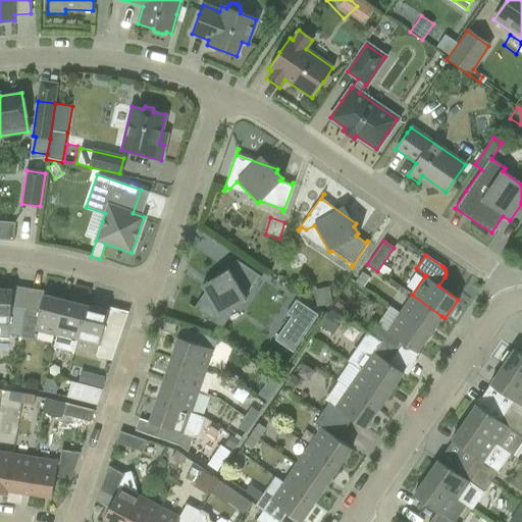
[(213,278),(205,291),(194,307),(189,304),(188,305),(220,327),(237,304),(246,299),(244,297),(259,275),(236,260),(235,261),(237,262),(229,272),(228,269),(213,278)]
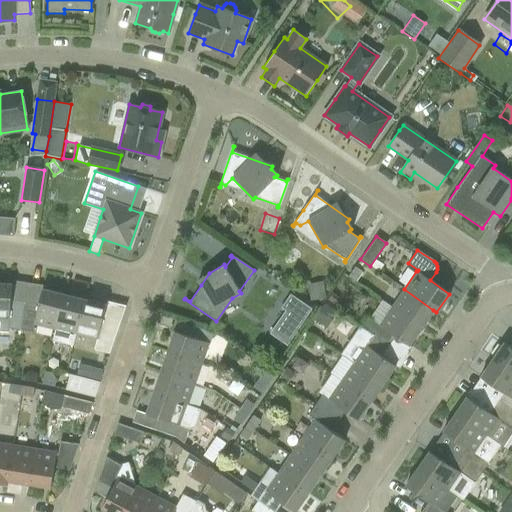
[(355,282),(361,272),(355,267),(348,277),(355,282)]
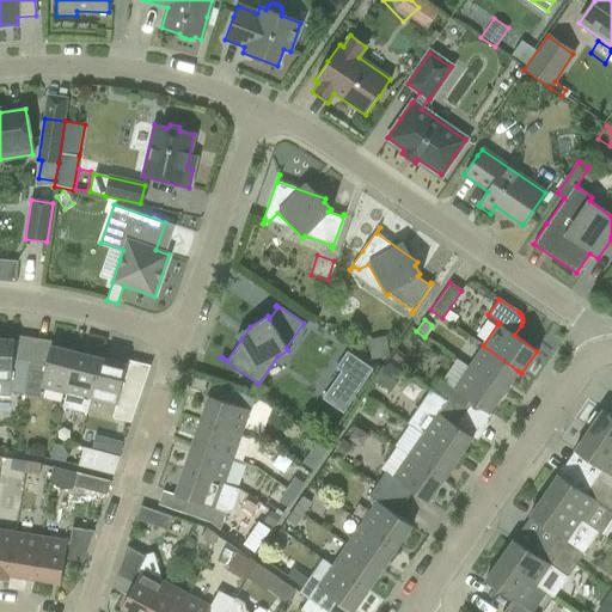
[(366,338),(368,360),(389,356),(385,337),(366,338)]
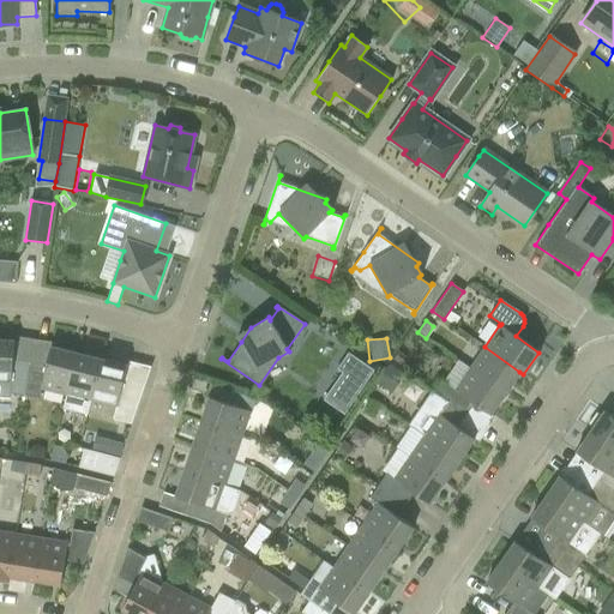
[(0,398),(8,399),(10,393),(23,396),(29,362),(12,360),(13,341),(0,339),(0,398)]
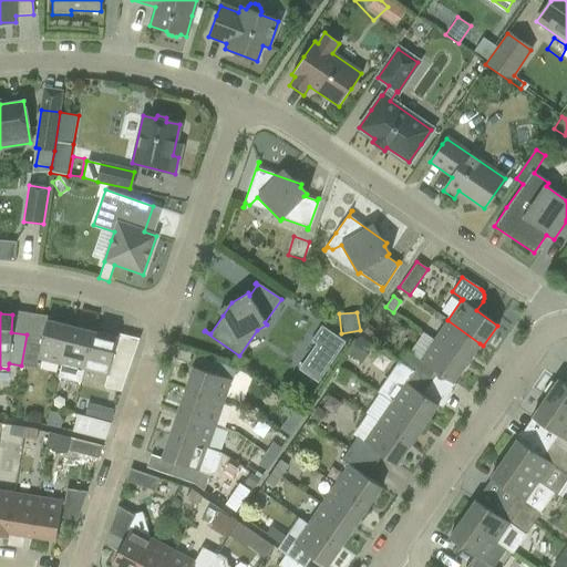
[(27,334),(21,366),(34,368),(37,359),(60,364),(70,326),(47,320),(42,338),(27,334)]
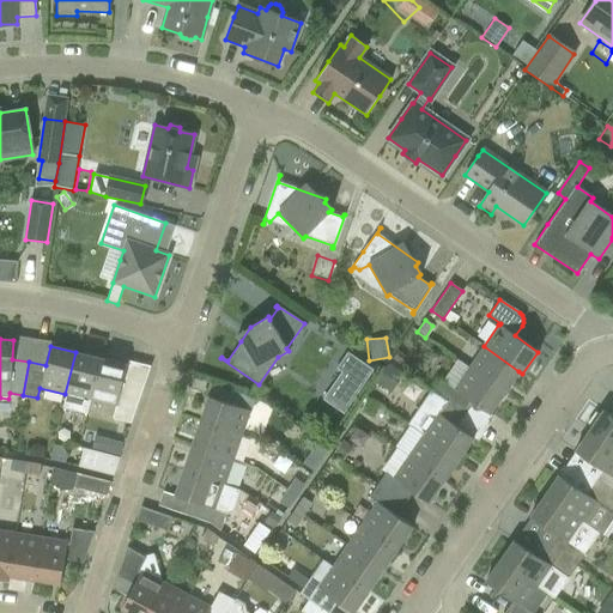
[(484,346),(468,368),(504,392),(519,371),(484,346)]
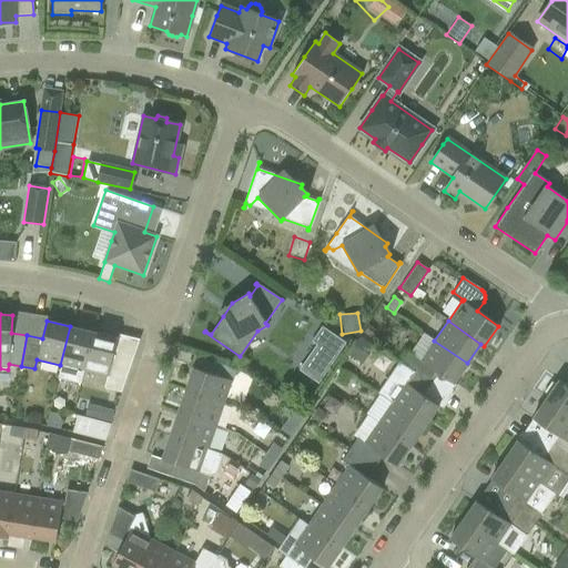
[(375,331),(368,324),(362,332),(369,337),(375,331)]
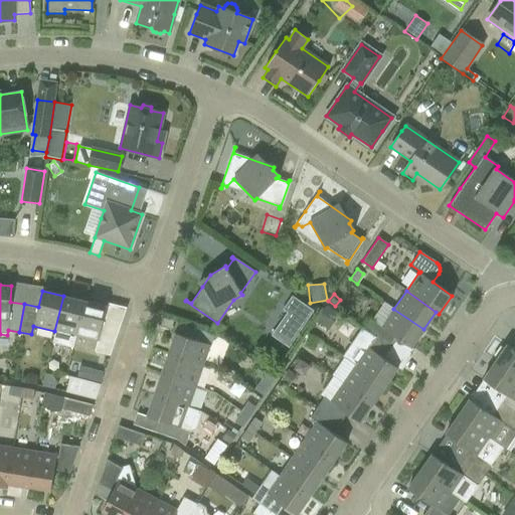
[(75,337),(84,302),(63,296),(54,331),(52,343),(73,348),(75,337)]
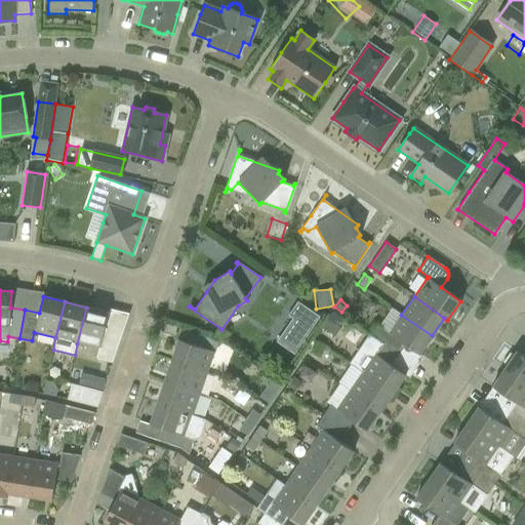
[(86,308),(77,344),(99,349),(96,359),(112,363),(121,333),(105,329),(109,313),(86,308)]
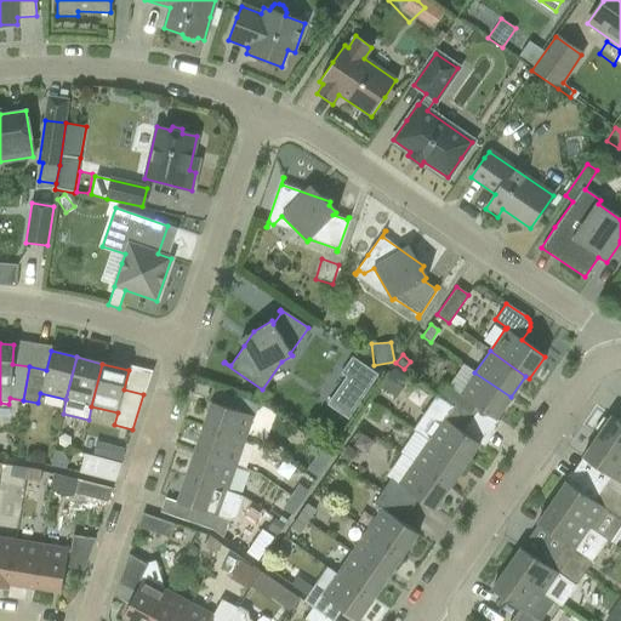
[(380,387),(396,398),(409,379),(393,369),(380,387)]
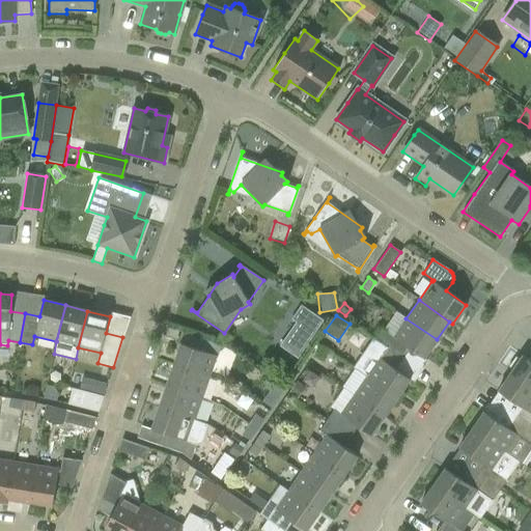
[(380,328),(372,338),(403,360),(410,350),(424,359),(437,339),(406,318),(393,337),(380,328)]
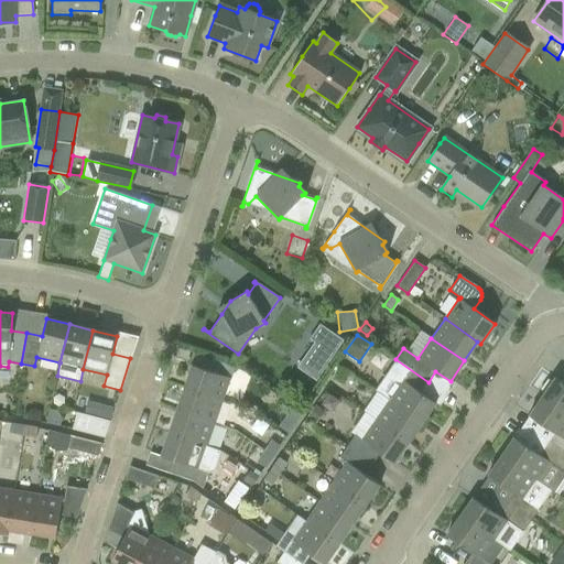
[(229,378),(234,365),(223,361),(213,358),(208,370),(192,365),(184,388),(221,401),(229,378)]
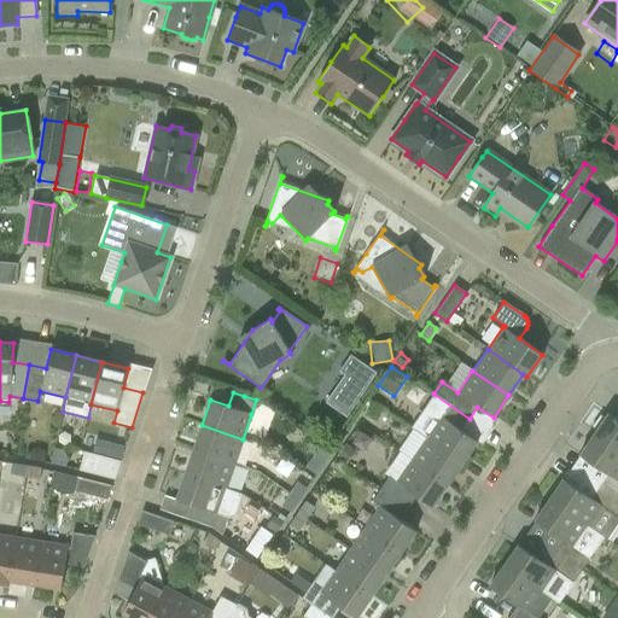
[(433,394),(425,406),(409,429),(426,439),(461,464),(477,442),(461,430),(470,419),(433,394)]
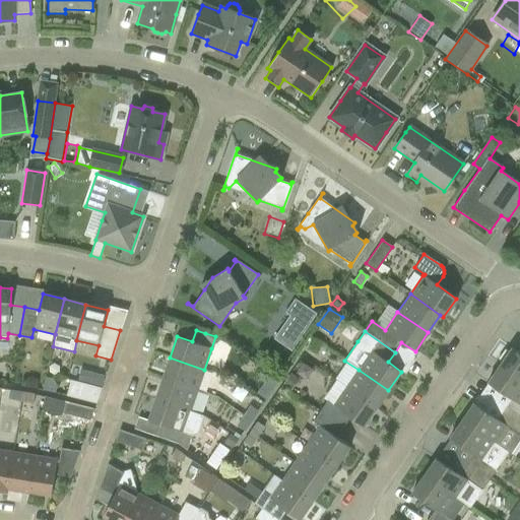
[(314,353),(321,343),(314,339),(307,349),(314,353)]
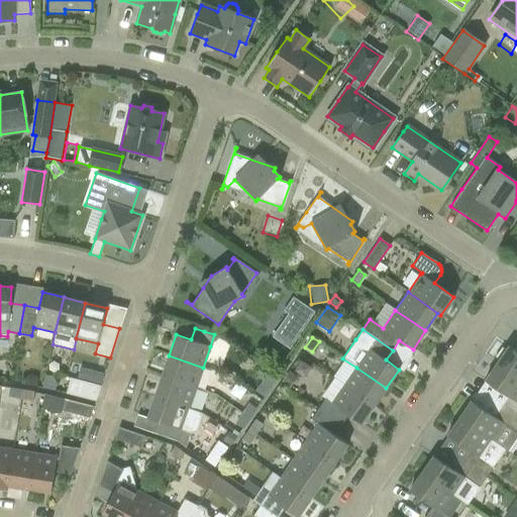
[(498,360),(497,364),(516,377),(516,351),(508,345),(506,349),(501,347),(495,356),(498,360)]
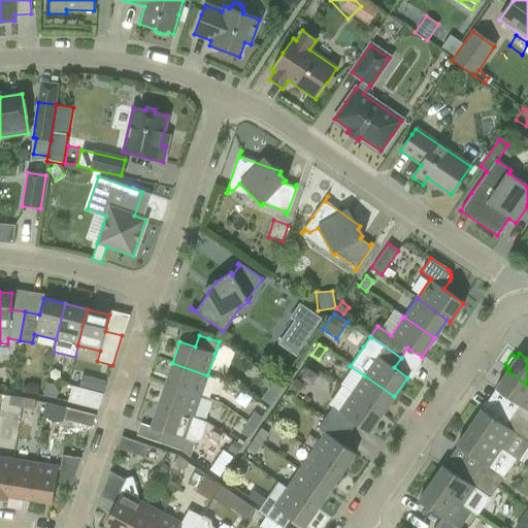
[(172,363),(165,385),(200,396),(207,375),(172,363)]
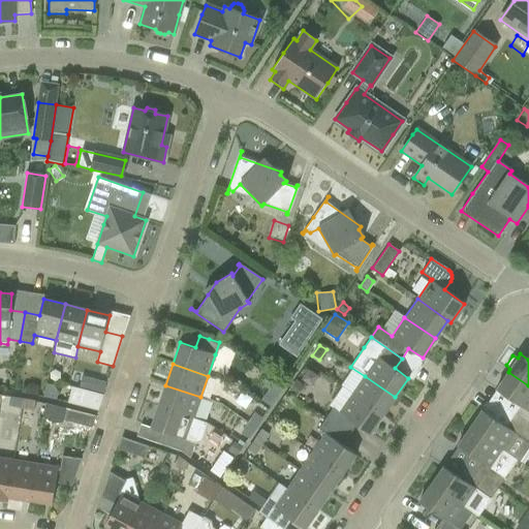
[(528,385),(508,372),(496,390),(520,406),(512,416),(528,427),(528,385)]
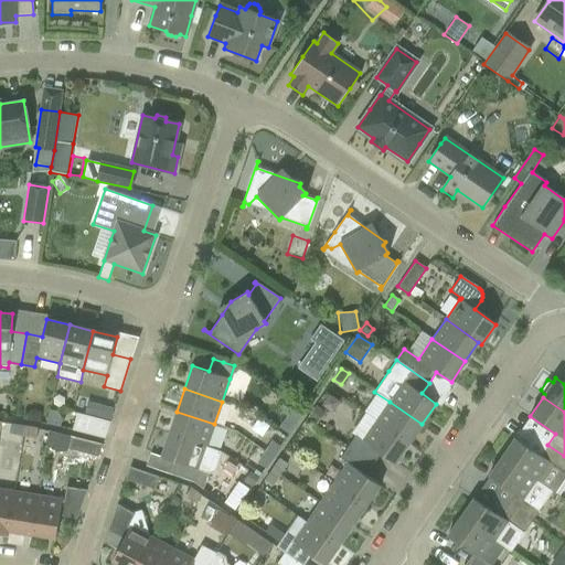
[(390,402),(376,420),(408,444),(422,424),(390,402)]
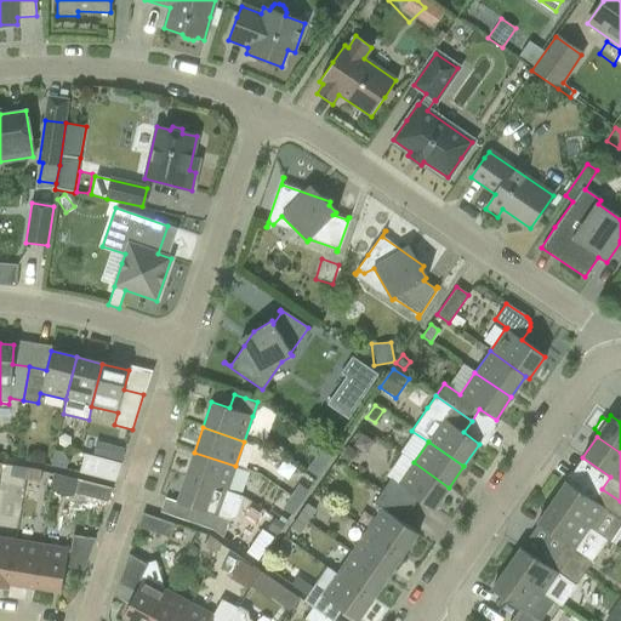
[(343,453),(352,457),(357,451),(347,445),(343,453)]
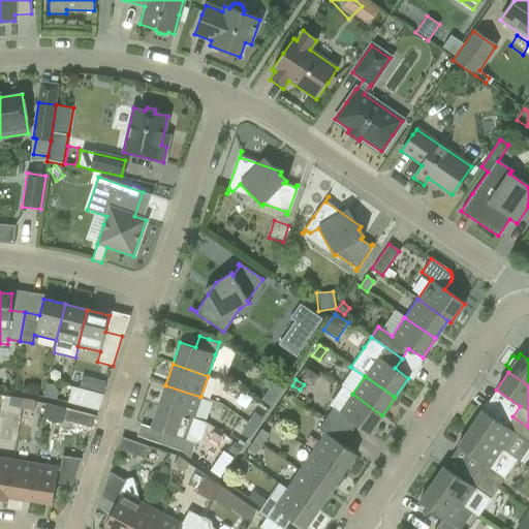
[(271,392),(276,396),(282,387),(273,381),(269,386),(271,392)]
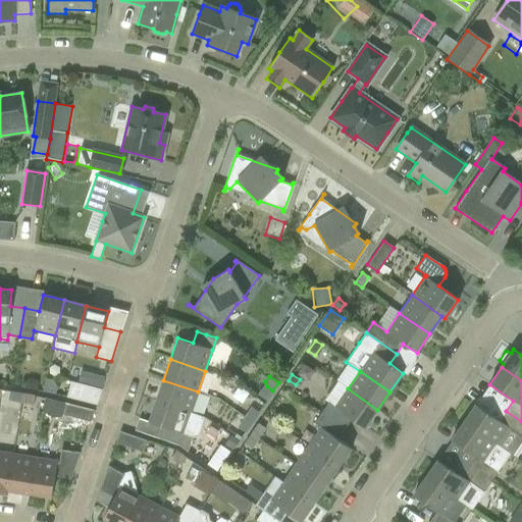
[(101,389),(103,379),(96,377),(93,387),(101,389)]
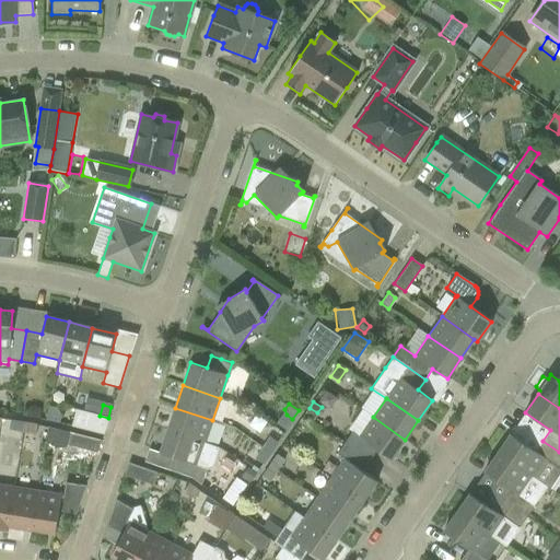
[(56,409),(47,407),(45,420),(53,422),(56,409)]
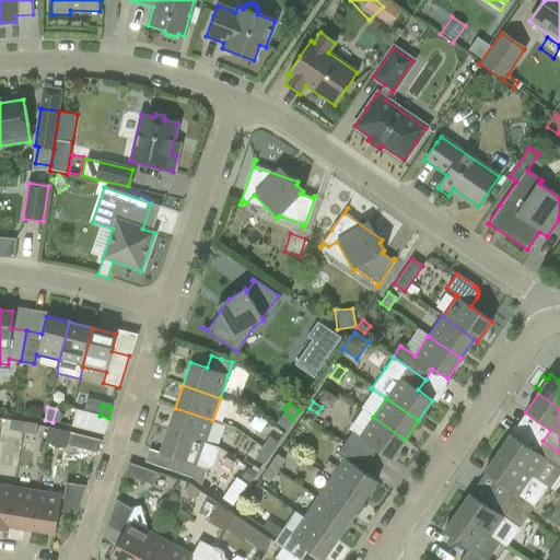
[(175,408),(167,430),(205,443),(212,420),(175,408)]
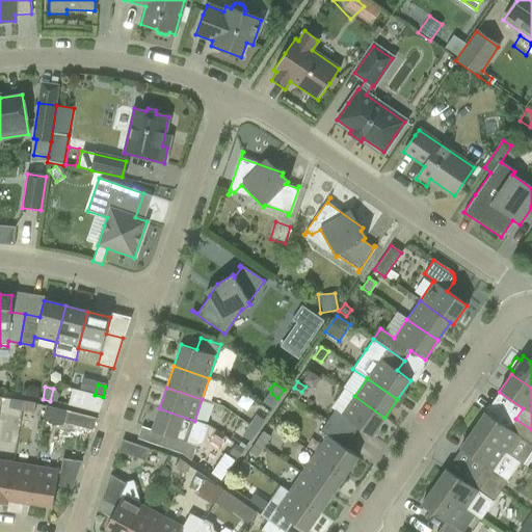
[(71,389),(68,405),(98,413),(103,397),(95,395),(71,389)]
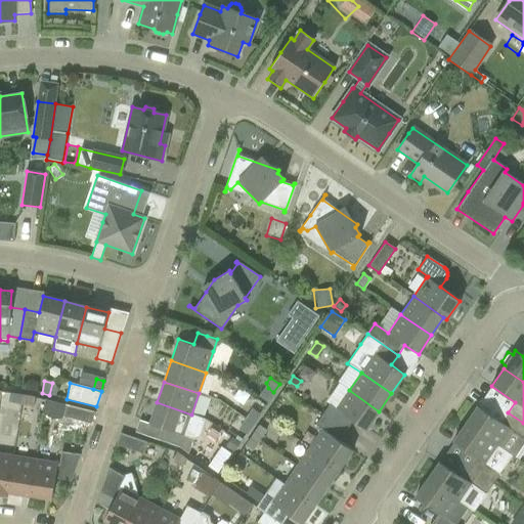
[(330,404),(322,415),(346,431),(352,421),(366,430),(379,411),(349,390),(336,408),(330,404)]
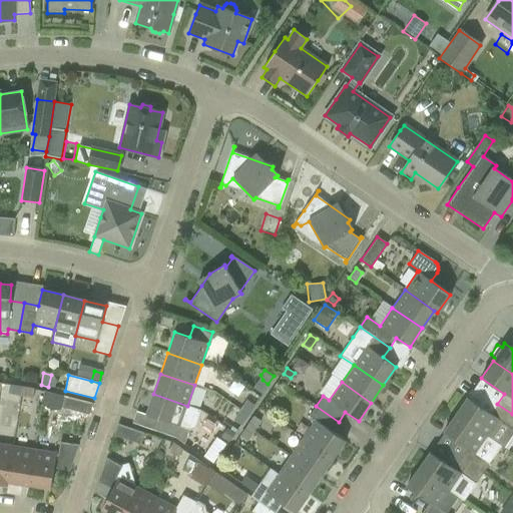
[(10,386),(8,393),(7,402),(18,404),(20,397),(21,387),(10,386)]
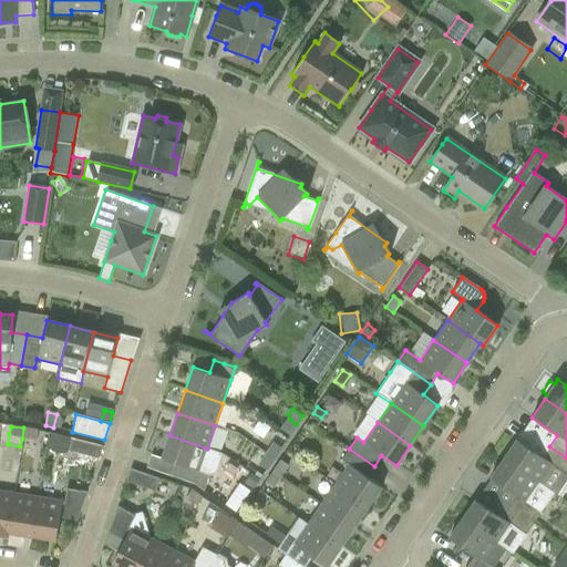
[(23,428),(22,439),(35,441),(37,430),(23,428)]
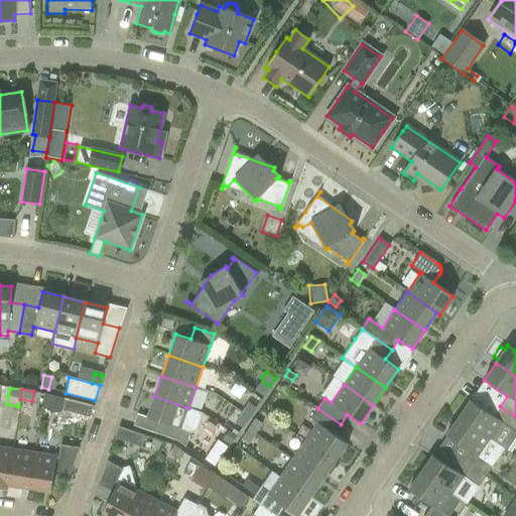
[(93,406),(43,394),(41,408),(61,413),(61,410),(69,412),(89,417),(93,406)]
